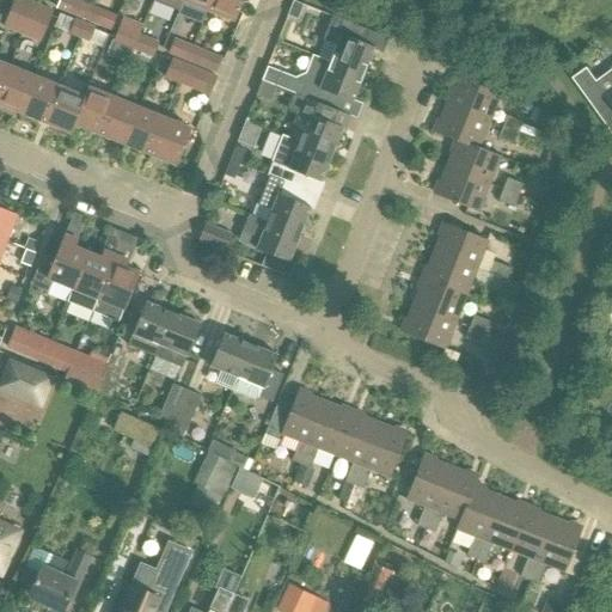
[(23,36),(36,4),(28,0),(13,0),(2,28),(23,36)]
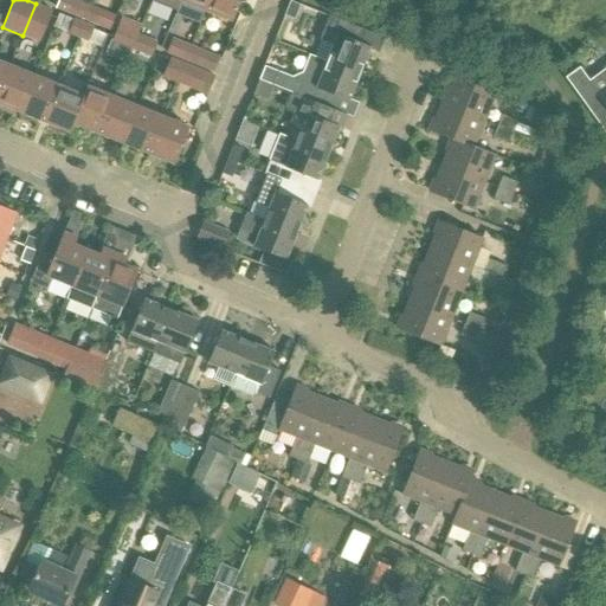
[(88,21),(94,6),(78,0),(58,0),(56,8),(75,17),(88,21)]
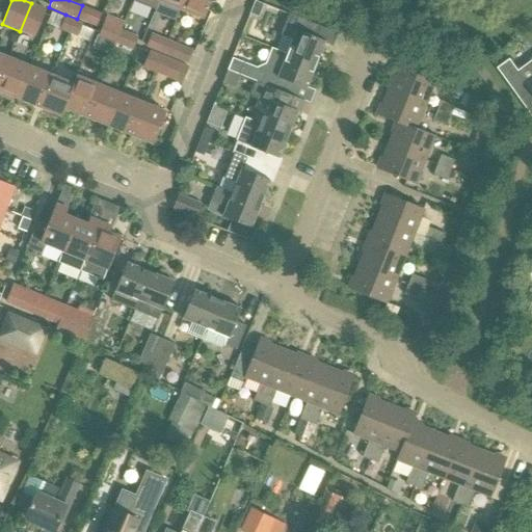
[(160,1),(160,0),(134,0),(135,1),(156,9),(159,1),(160,1)]
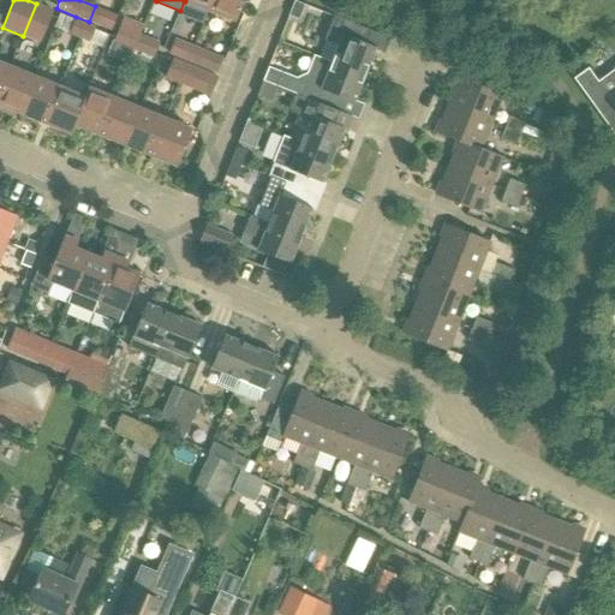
[(212,12),(216,0),(185,0),(185,1),(212,12)]
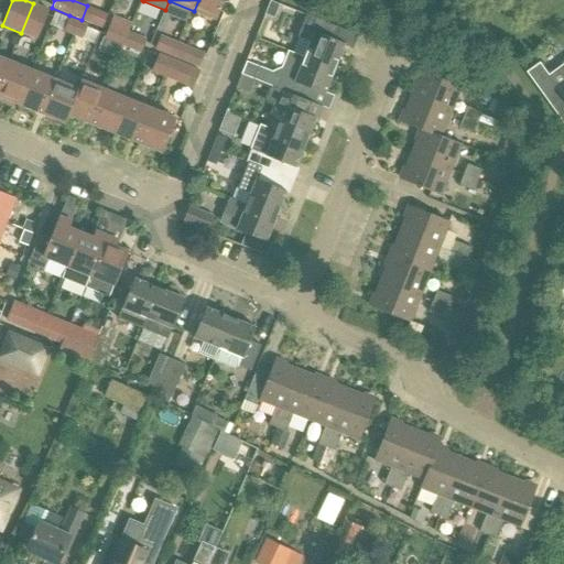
[(215,20),(223,0),(198,0),(194,11),(215,20)]
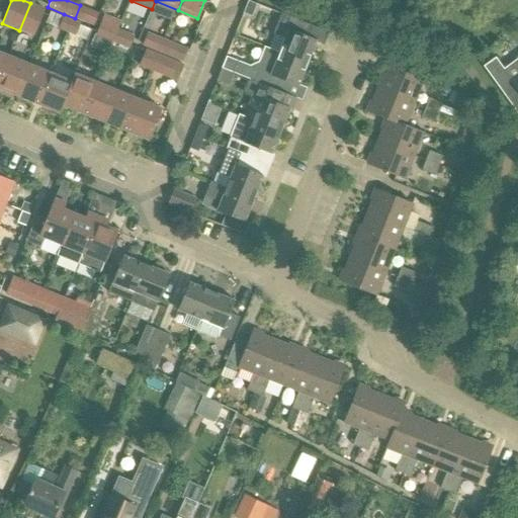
[(33,36),(45,8),(30,3),(19,30),(33,36)]
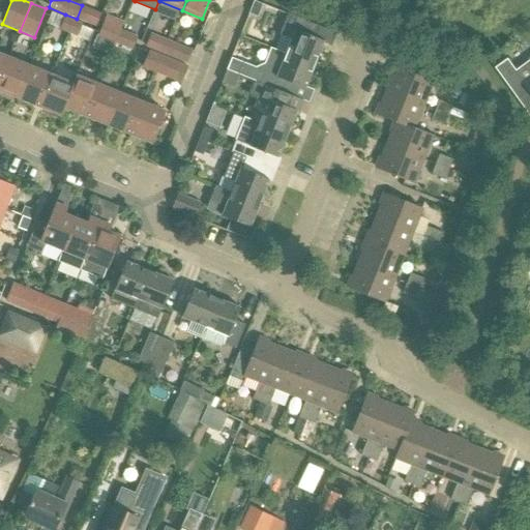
[(96,27),(101,13),(82,5),(77,19),(96,27)]
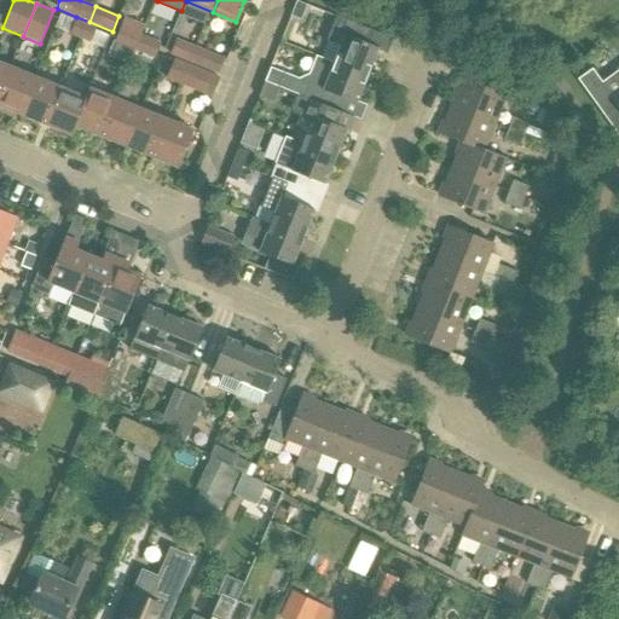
[(336,16),(325,41),(339,46),(333,62),(366,75),(377,48),(366,44),(372,30),(336,16)]
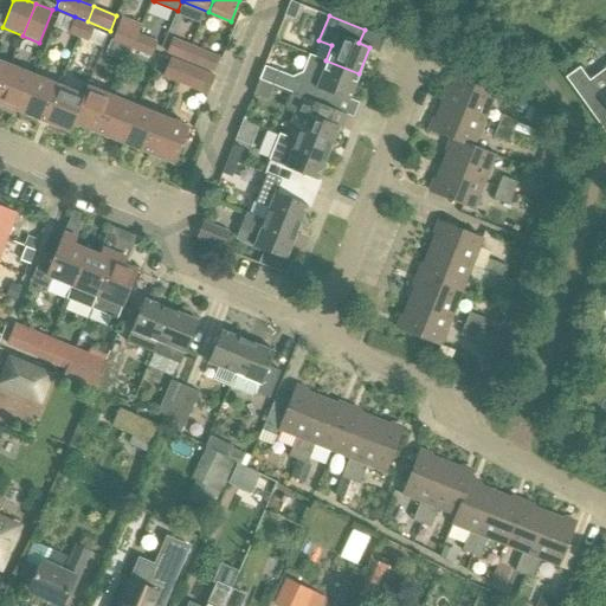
[(121,17),(111,39),(124,45),(129,32),(137,36),(137,34),(141,25),(121,17)]
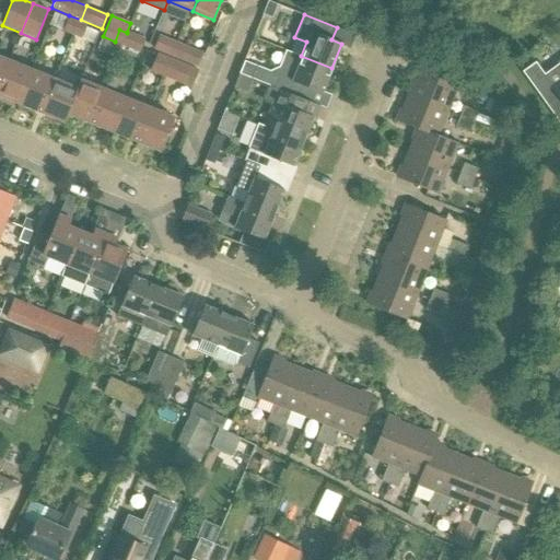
[(73,36),(80,22),(68,18),(62,32),(73,36)]
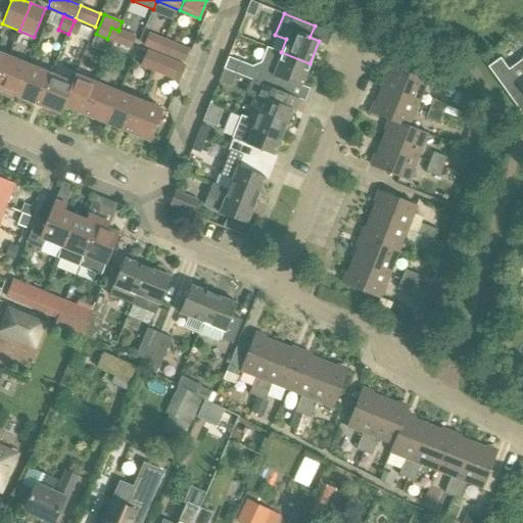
[(76,36),(81,22),(75,20),(68,34),(76,36)]
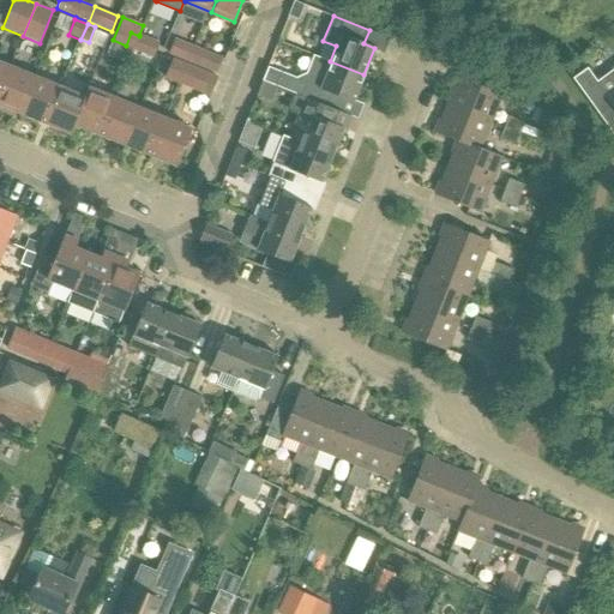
[(139,35),(139,36),(131,32),(126,46),(113,40),(112,40),(106,55),(127,65),(133,50),(136,50),(142,35),(139,35)]
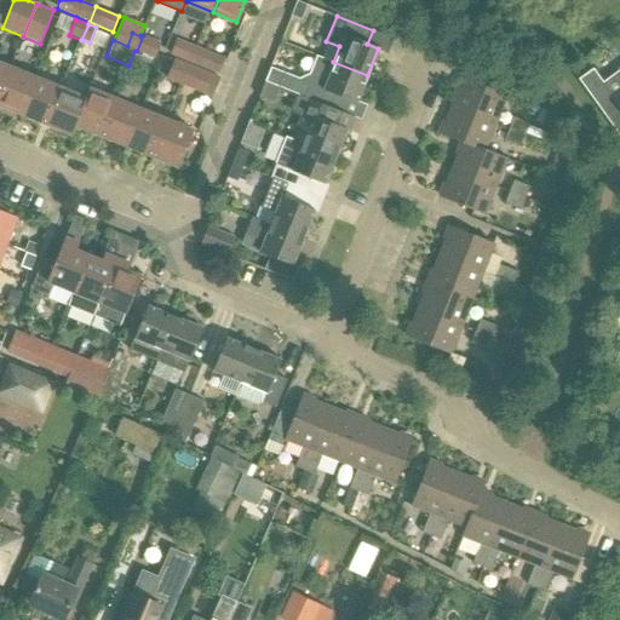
[(147,56),(153,40),(143,35),(137,51),(147,56)]
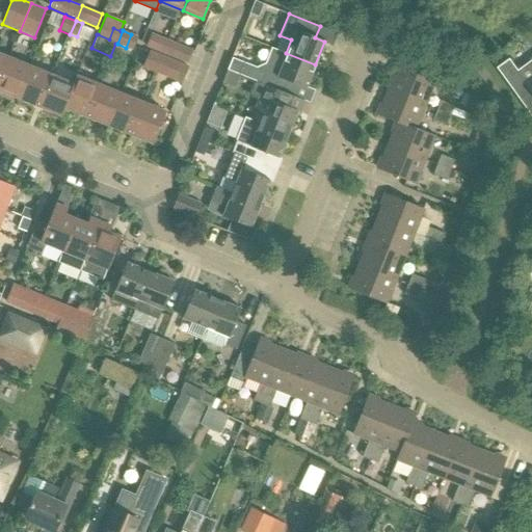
[(164,54),(170,41),(151,33),(145,47),(164,54)]
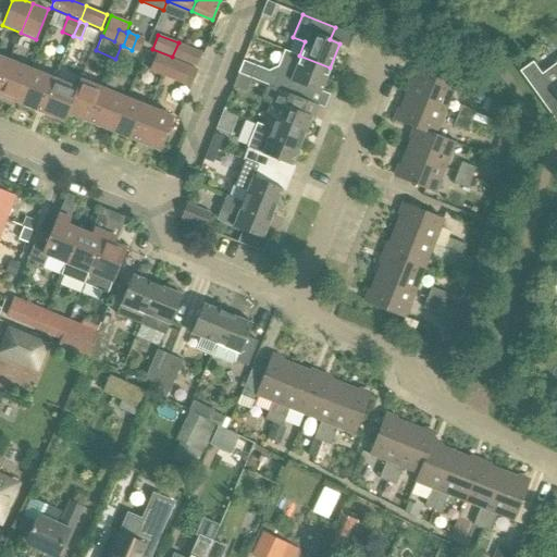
[(137,36),(132,50),(138,52),(144,38),(137,36)]
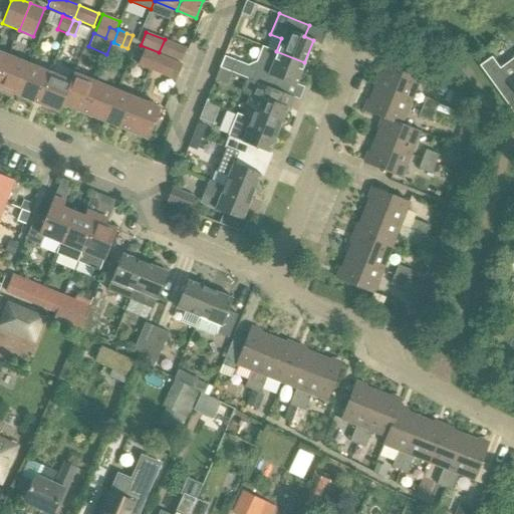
[(181,61),(186,48),(165,39),(159,52),(181,61)]
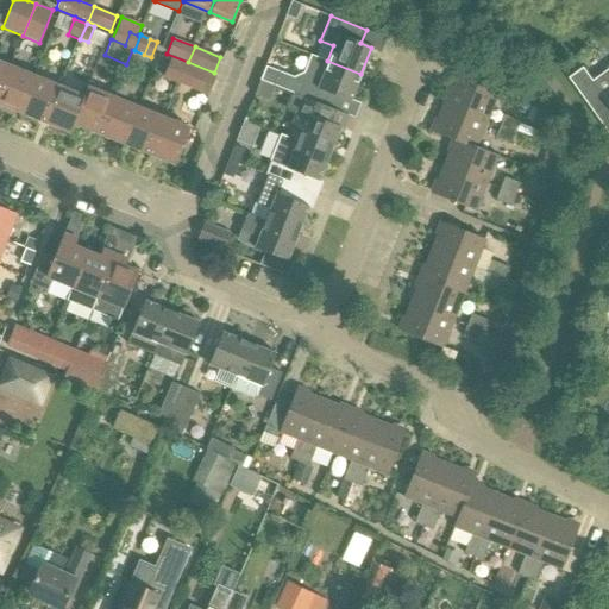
[(265,67),(259,80),(270,85),(293,93),(292,93),(332,110),(337,96),(350,101),(360,74),(327,61),(316,56),(311,55),(305,73),(293,77),(275,70),(265,67)]
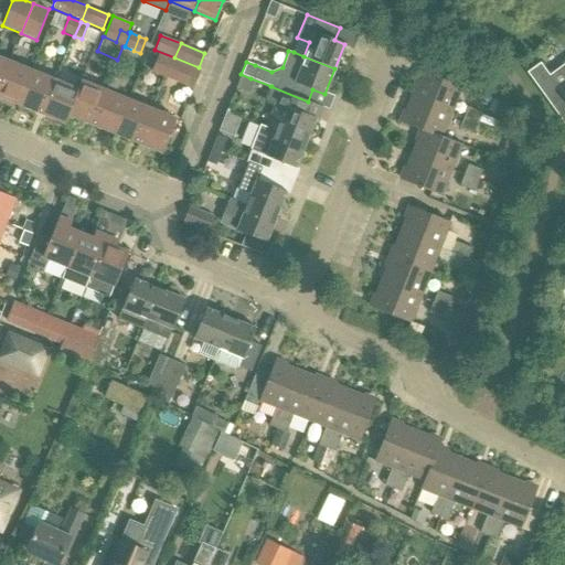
[(167,78),(174,60),(159,54),(151,72),(167,78)]
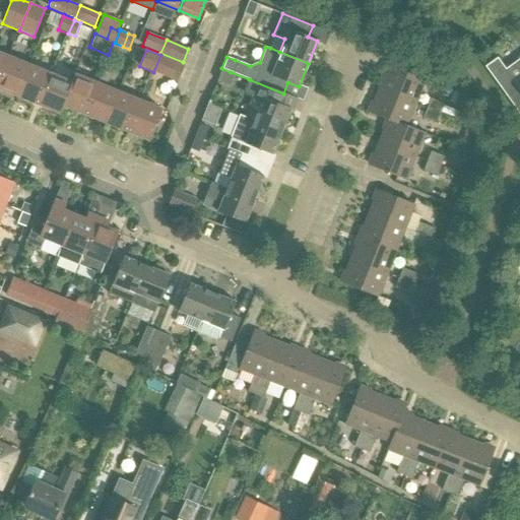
[(0,76),(8,56),(0,53),(0,76)]
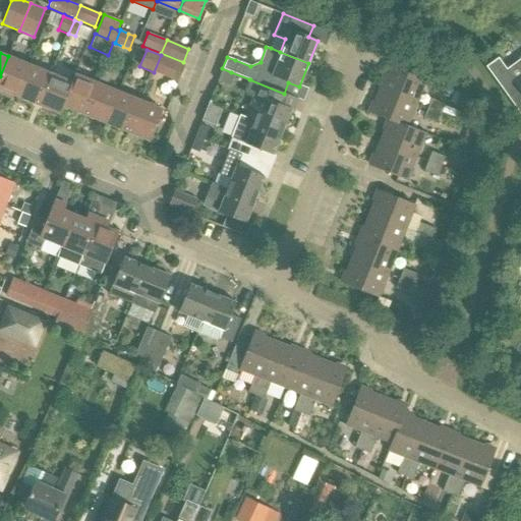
[(177,82),(184,65),(161,55),(154,72),(177,82)]
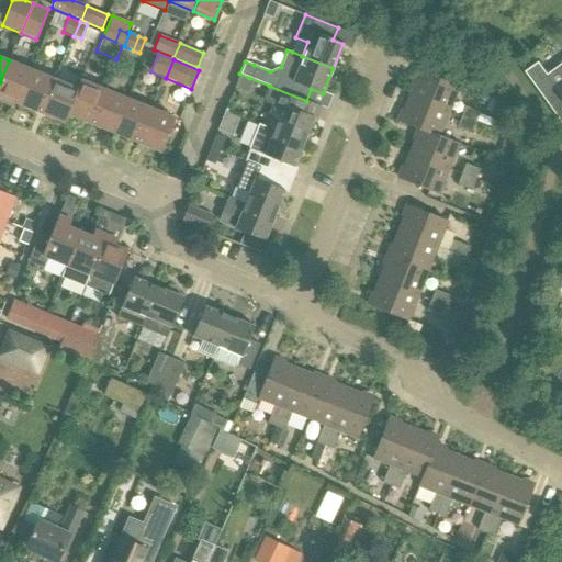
[(0,97),(18,104),(32,70),(9,60),(0,82),(0,97)]
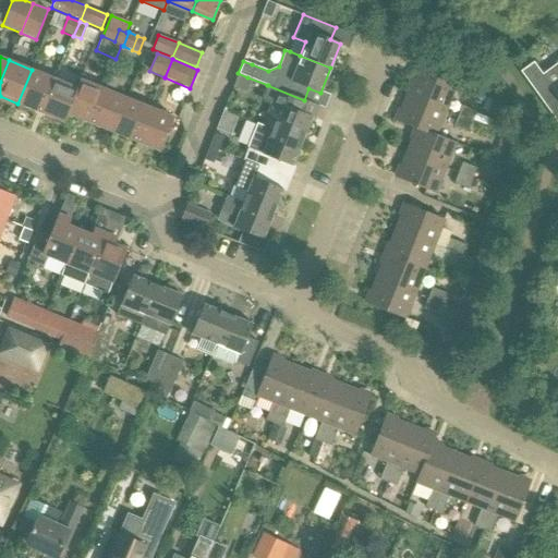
[(557,81),(552,87),(533,62),(520,71),(545,106),(557,97),(557,81)]
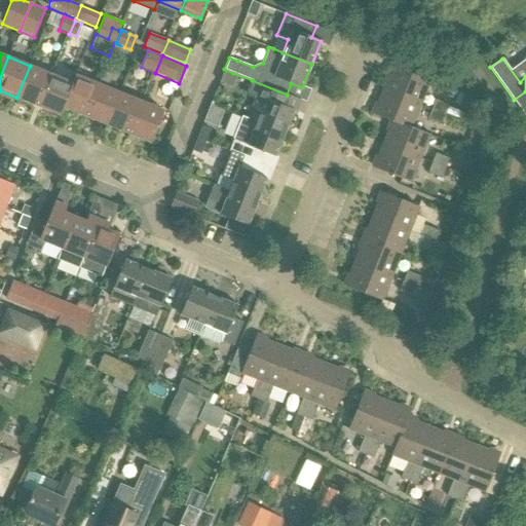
[(39,107),(52,75),(30,66),(16,98),(39,107)]
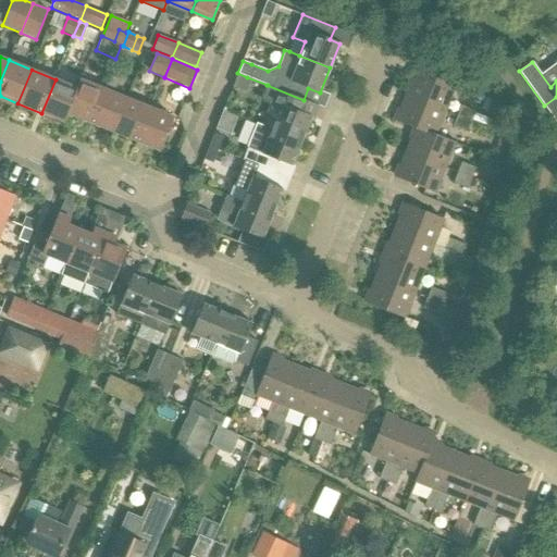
[(405,96),(445,110),(454,86),(415,71),(405,96)]
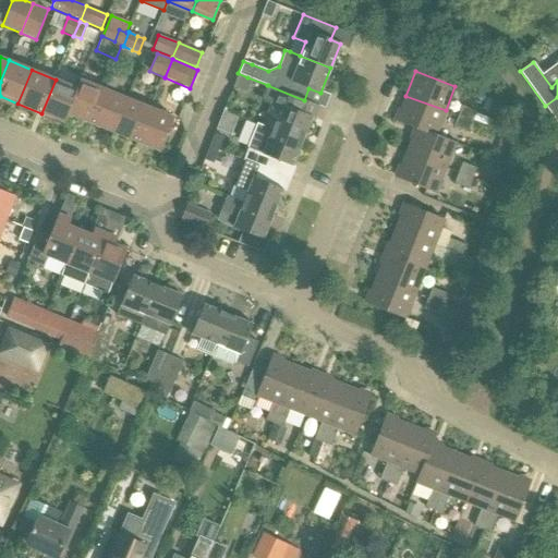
[(238,73),(232,87),(242,91),(245,82),(247,77),(238,73)]
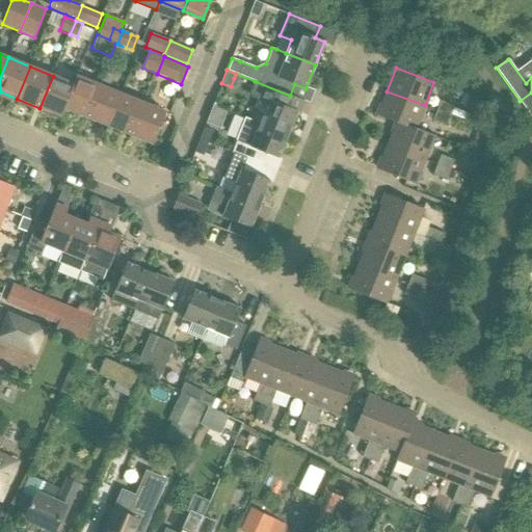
[(109,127),(122,95),(108,88),(114,76),(105,72),(86,117),(109,127)]
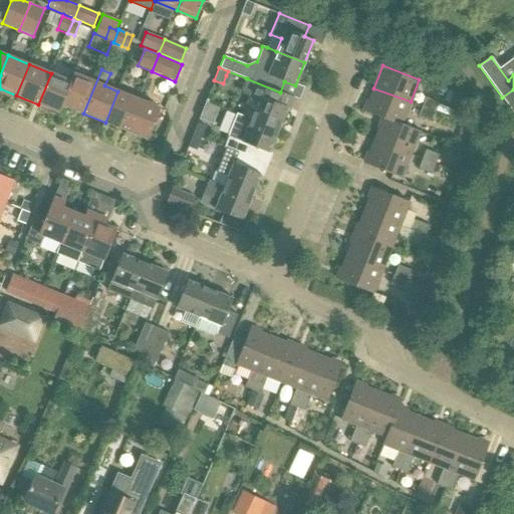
[(64,105),(77,74),(73,73),(70,80),(51,73),(38,104),(58,112),(62,104),(64,105)]
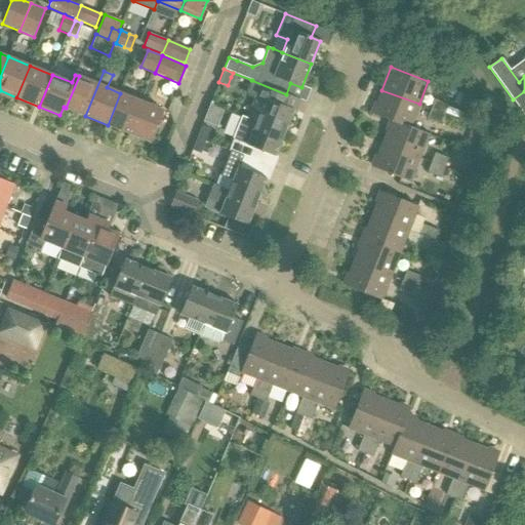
[(79,76),(66,108),(85,116),(98,84),(97,83),(79,76)]
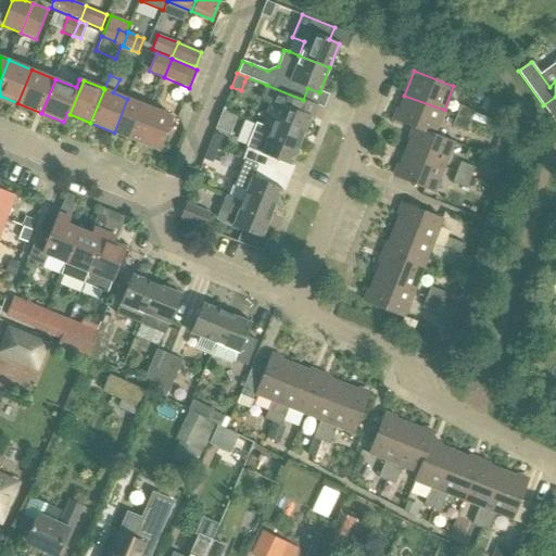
[(255,123),(270,129),(300,141),(310,116),(312,117),(317,105),(310,102),(303,100),(266,85),(265,90),(261,99),(269,102),(261,125),(255,123)]
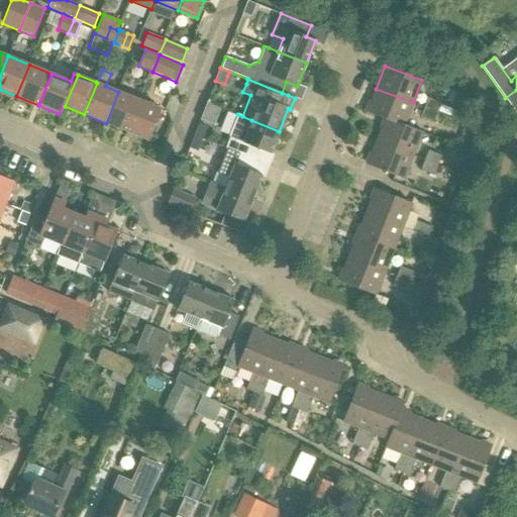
[(404,125),(413,102),(376,89),(367,112),(385,119),(404,125)]
